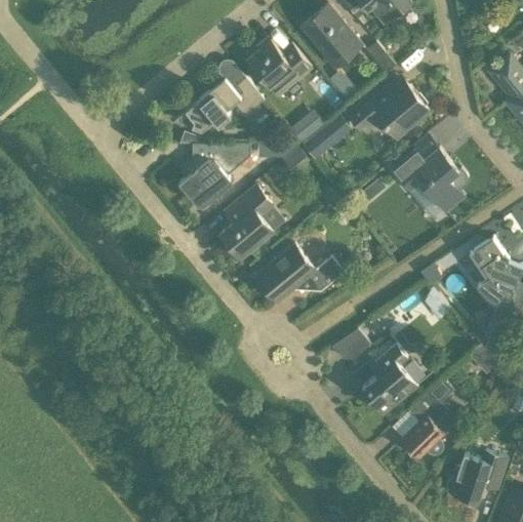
[(373,7),(387,24),(414,0),(360,0),(369,10),(373,7)]
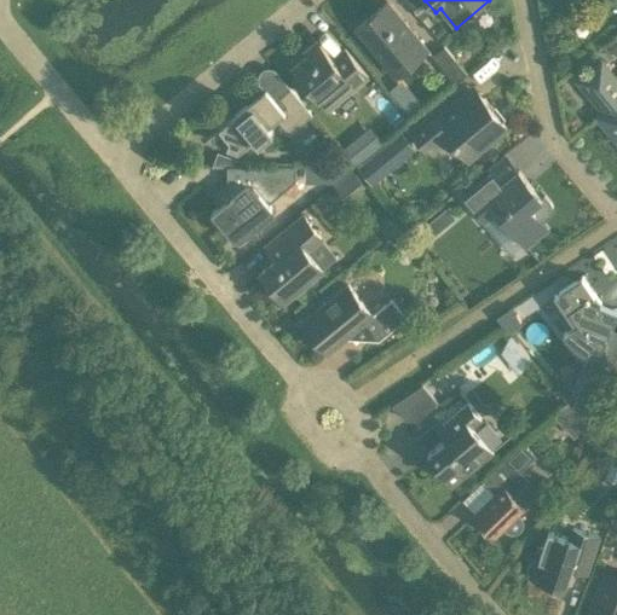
[(358,30),(398,79),(430,52),(390,4),(358,30)]
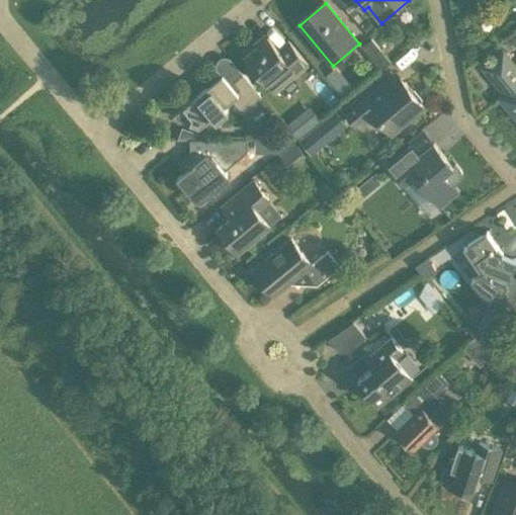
[(246,59),(276,94),(310,67),(290,44),(280,52),(269,39),(246,59)]
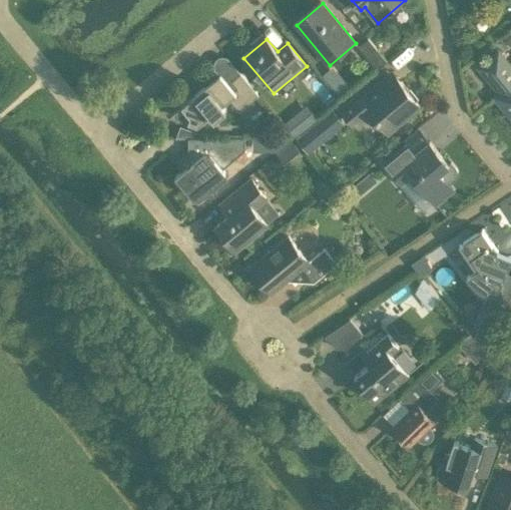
[(379,71),(389,63),(370,40),(360,48),(379,71)]
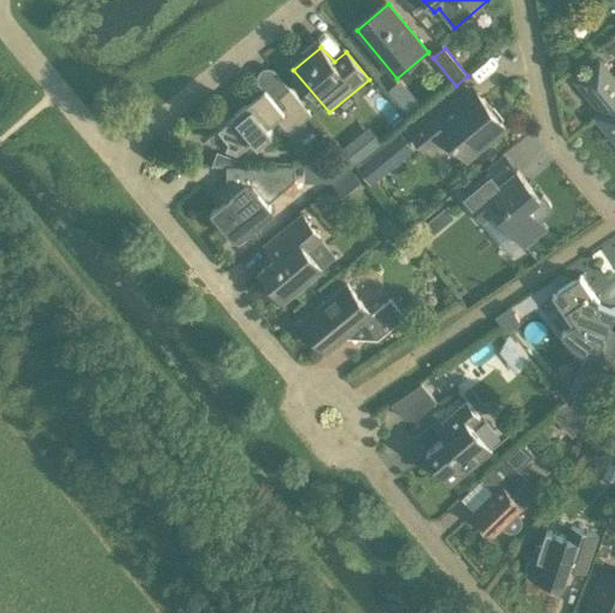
[(614,81),(602,65),(579,83),(604,113),(597,118),(614,139),(614,81)]
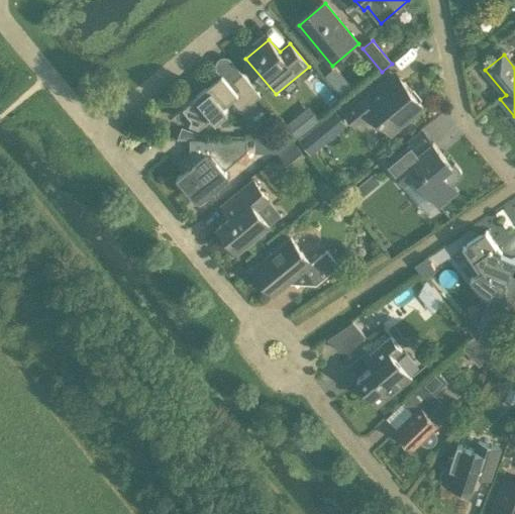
[(227,107),(233,101),(239,108),(240,109),(241,110),(242,110),(244,111),(245,111),(247,110),(248,109),(263,98),(251,85),(234,64),(232,63),(230,62),(229,62),(228,62),(226,62),(224,63),(223,63),(222,64),(222,65),(221,66),(221,67),(220,68),(220,70),(220,71),(221,72),(221,73),(222,74),(224,77),(185,109),(180,120),(201,128),(214,117),(217,121),(230,111),(227,107)]
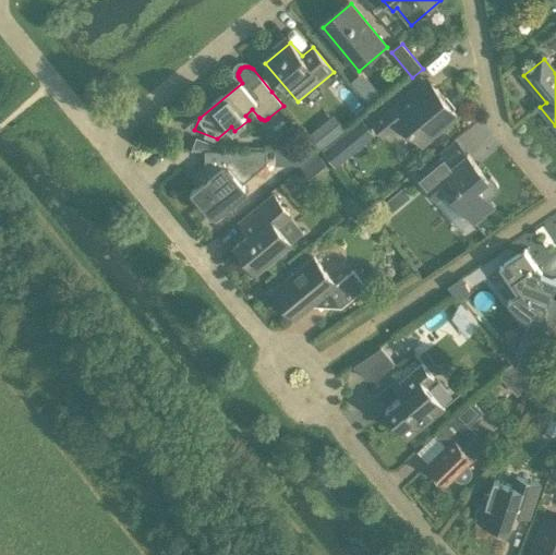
[(364,96),(372,106),(383,96),(374,87),(364,96)]
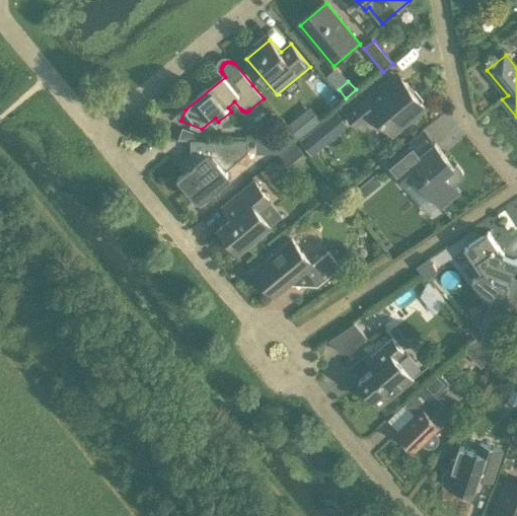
[(392,96),(384,87),(367,101),(363,96),(344,112),(359,129),(376,115),(394,136),(427,108),(407,84),(392,96)]
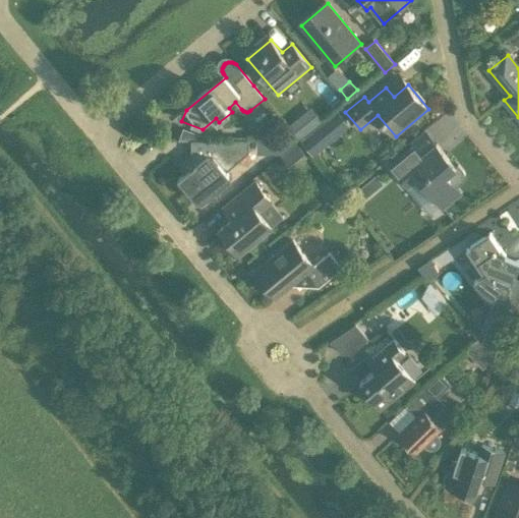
[(297,140),(320,120),(307,107),(285,127),(297,140)]
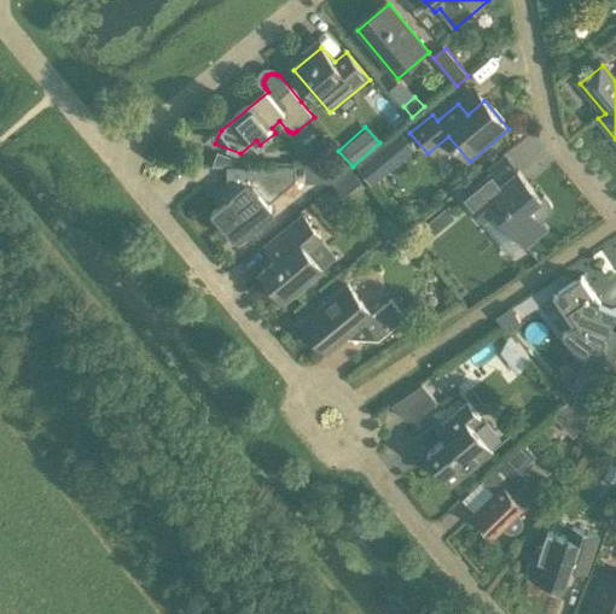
[(402,133),(359,168),(375,187),(418,151),(402,133)]
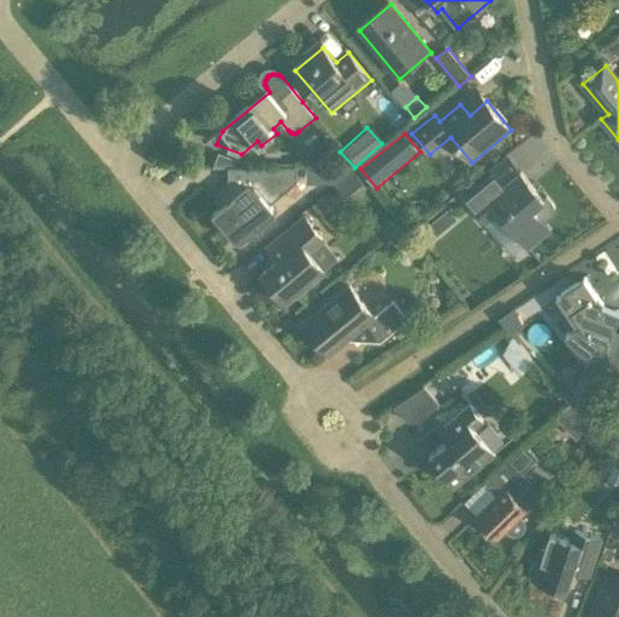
[(227,206),(215,216),(237,243),(245,243),(279,215),(272,206),(296,187),(296,171),(299,171),(299,170),(231,170),(231,188),(225,193),(223,193),(223,203),(227,206)]
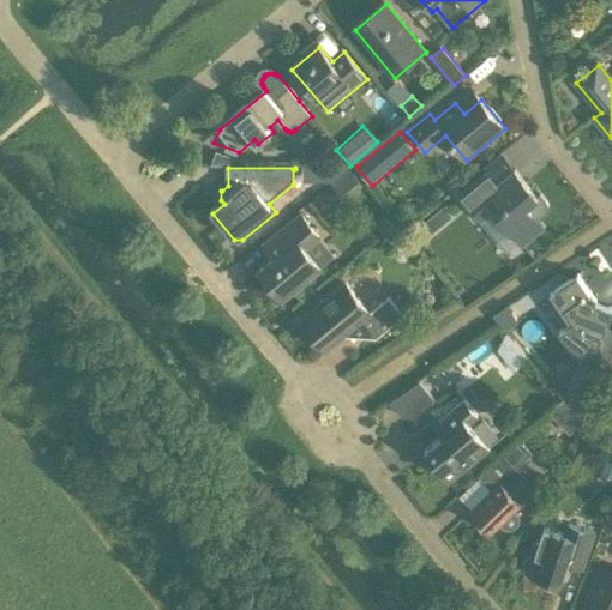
[(549,204),(543,195),(539,198),(516,171),(501,186),(491,174),(463,197),(483,221),(495,211),(514,234),(533,218),(538,223),(549,213),(550,213),(550,212),(551,211),(551,210),(551,209),(551,207),(551,206),(550,205),(549,204)]
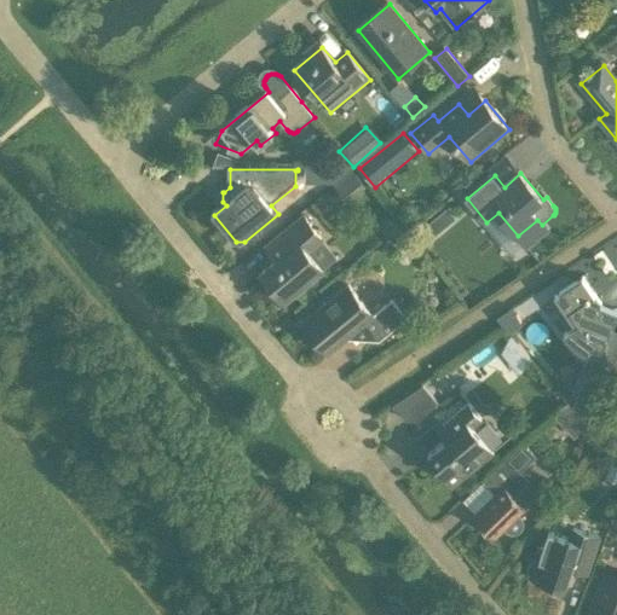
[(368,192),(356,178),(339,191),(351,207),(368,192)]
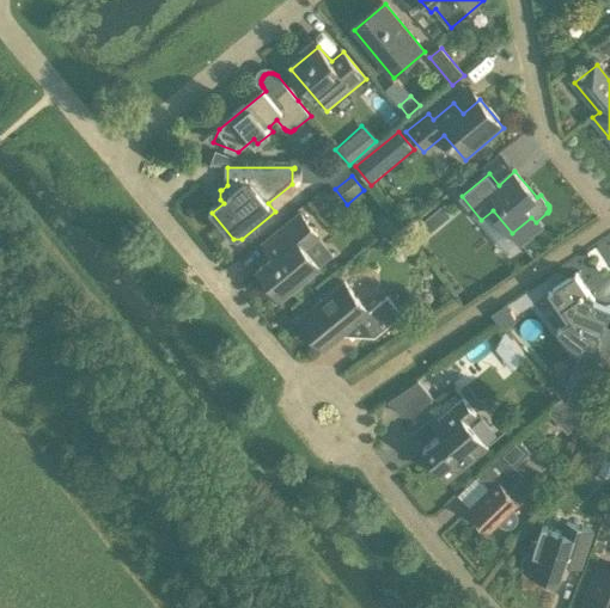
[(443,208),(422,226),(431,235),(451,219),(443,208)]
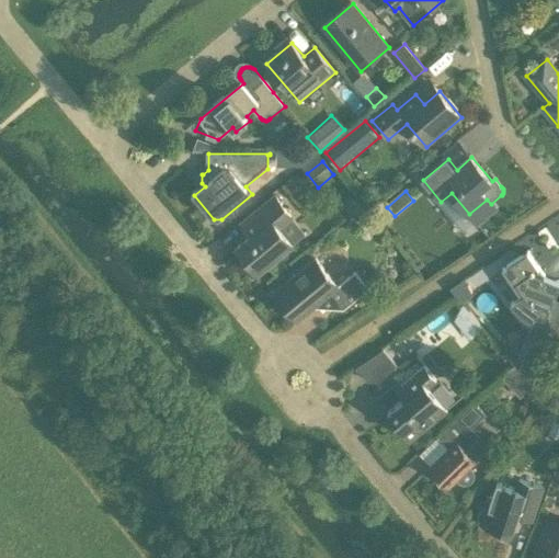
[(239,250),(260,275),(295,246),(281,228),(294,217),(277,197),(257,215),(266,227),(239,250)]
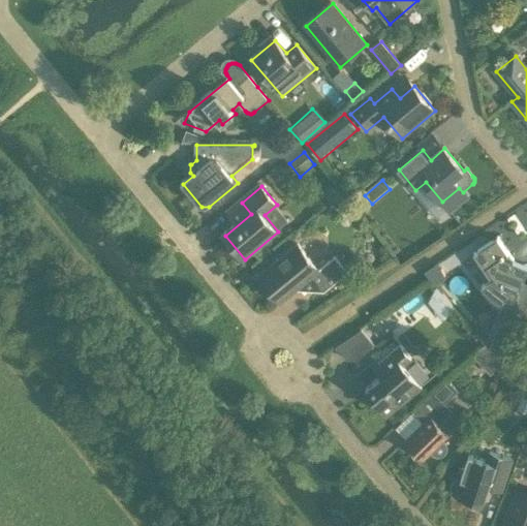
[(504,286),(509,290),(510,291),(502,304),(504,306),(508,308),(525,315),(526,311),(526,284),(524,283),(526,276),(526,265),(515,260),(499,238),(475,254),(486,269),(489,267),(497,278),(499,281),(500,283),(504,286)]
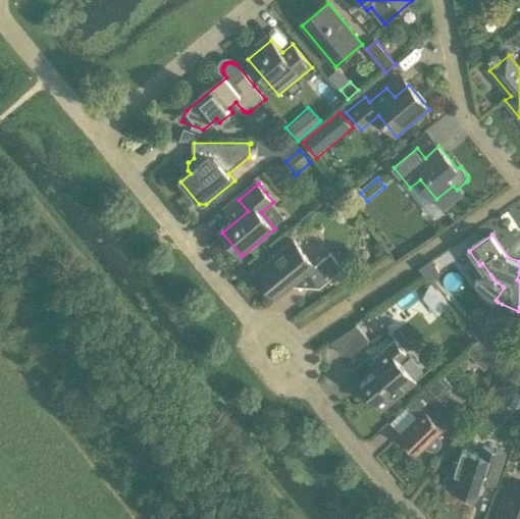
[(278,300),(309,274),(321,290),(345,270),(332,255),(316,268),(295,243),(257,274),(278,300)]
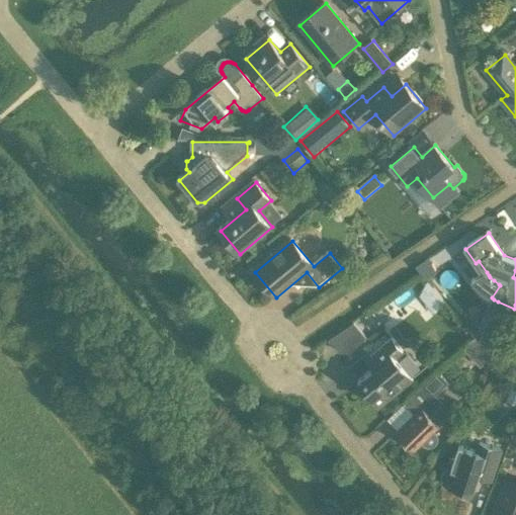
[(434,288),(422,297),(432,311),(444,301),(434,288)]
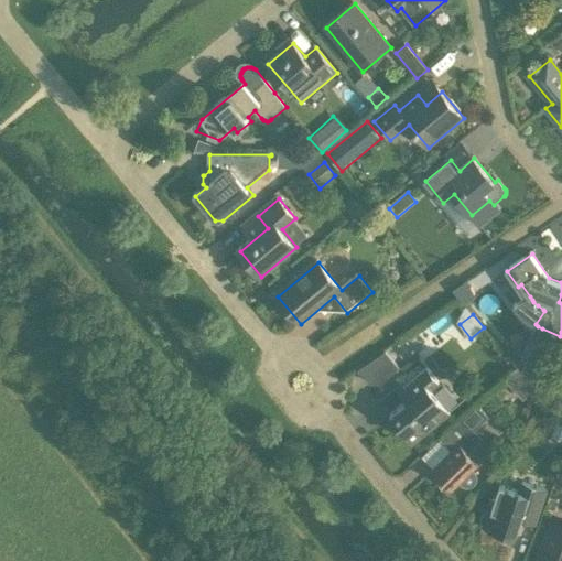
[(560,336),(542,328),(538,340),(555,347),(560,336)]
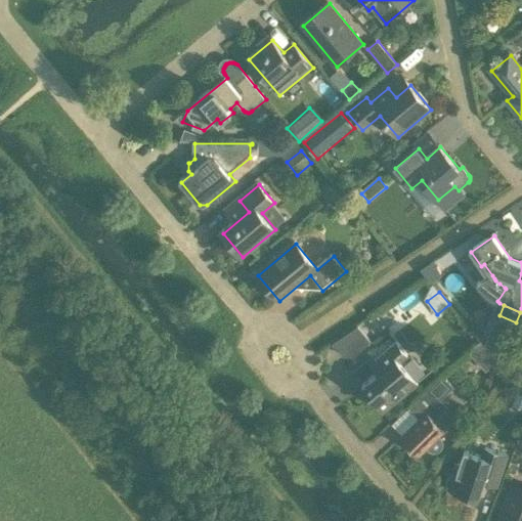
[(342,361),(367,343),(354,324),(329,343),(342,361)]
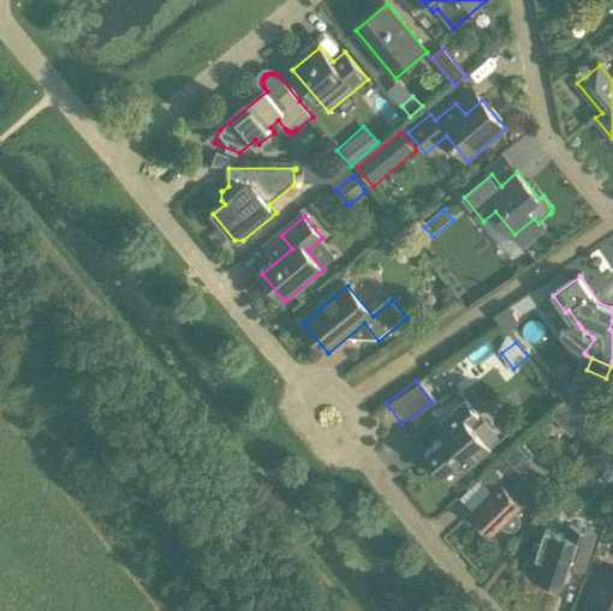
[(427,454),(452,484),(493,450),(471,424),(481,417),(468,401),(442,423),(451,433),(427,454)]
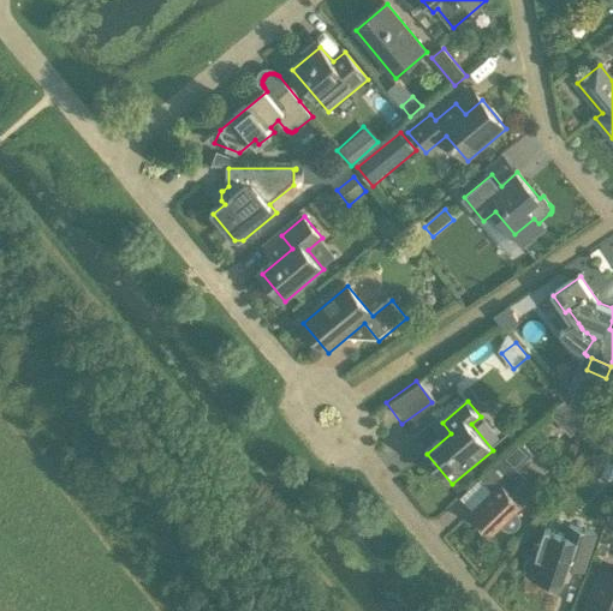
[(585,425),(564,403),(552,414),(572,437),(585,425)]
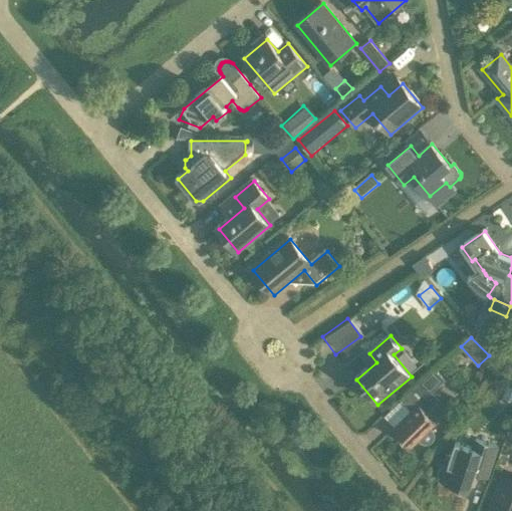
[(413,448),(450,412),(430,392),(443,378),(435,369),(402,402),(413,413),(395,430),(413,448)]
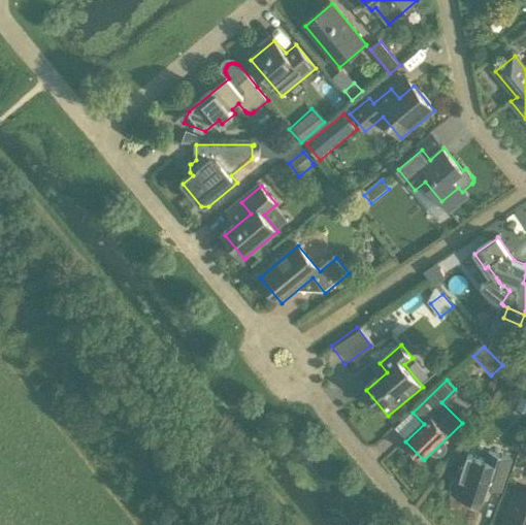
[(412,414),(393,427),(399,436),(418,423),(412,414)]
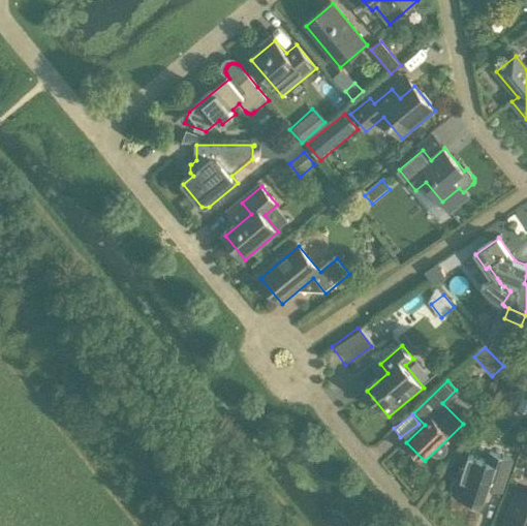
[(489,489),(502,493),(514,461),(491,454),(488,463),(470,457),(466,470),(463,469),(460,481),(453,484),(452,488),(455,496),(469,501),(469,507),(472,511),(475,512),(483,508),(489,489)]
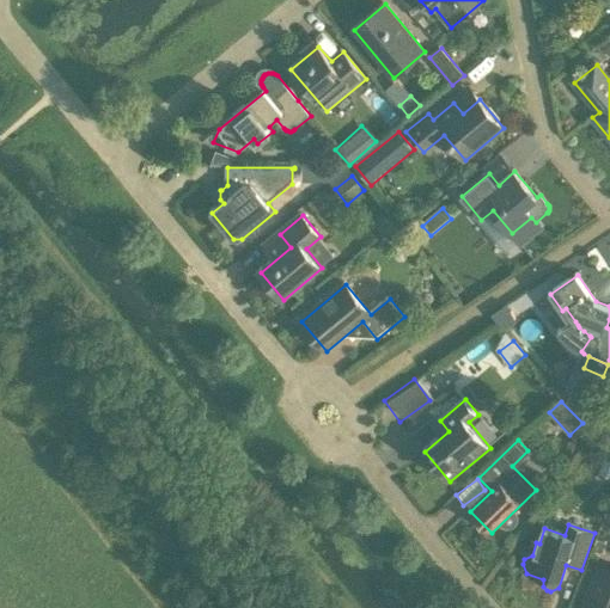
[(609,567),(601,565),(586,607),(609,607),(609,567)]
